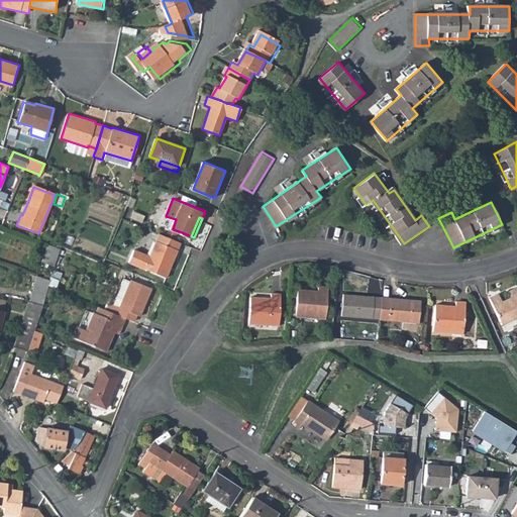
[(179,241),(182,232),(173,229),(169,237),(179,241)]
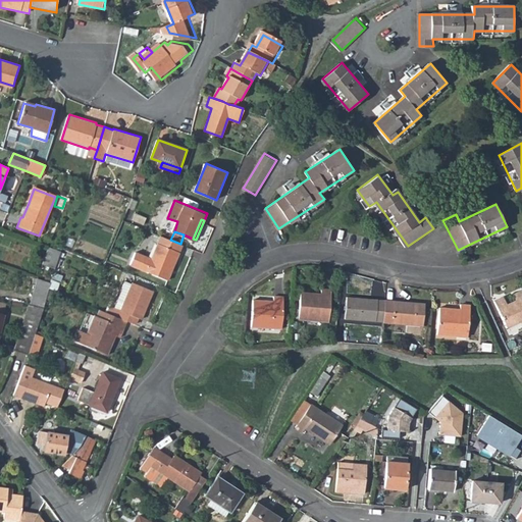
[(170,281),(185,246),(180,244),(170,240),(163,237),(154,259),(138,254),(133,266),(170,281)]
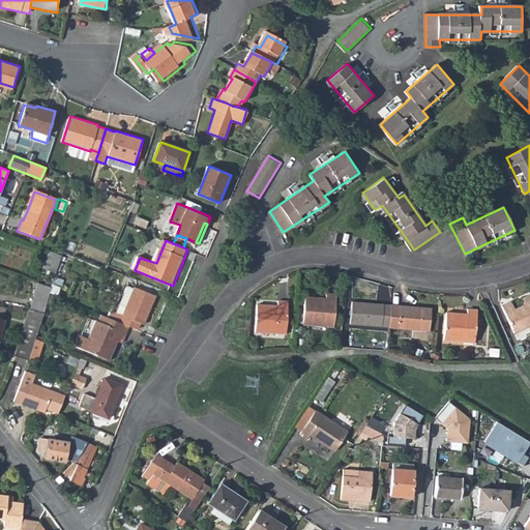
[(43,271),(57,275),(62,257),(50,253),(43,271)]
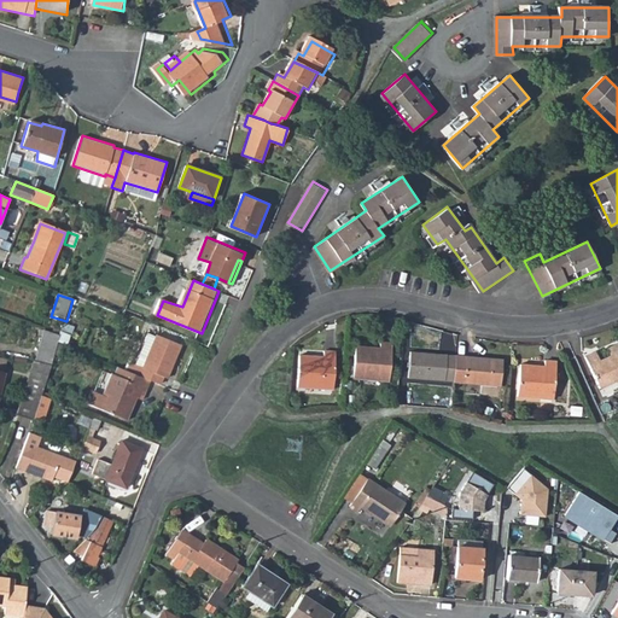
[(132,362),(128,371),(151,380),(161,384),(164,375),(168,378),(182,344),(150,332),(136,365),(132,362)]
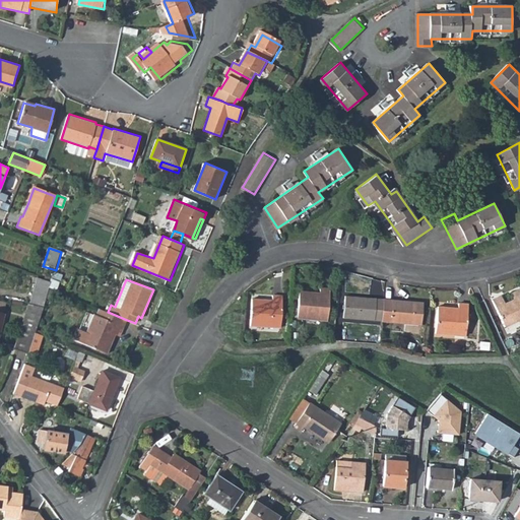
[(44,310),(52,284),(40,280),(31,307),(44,310)]
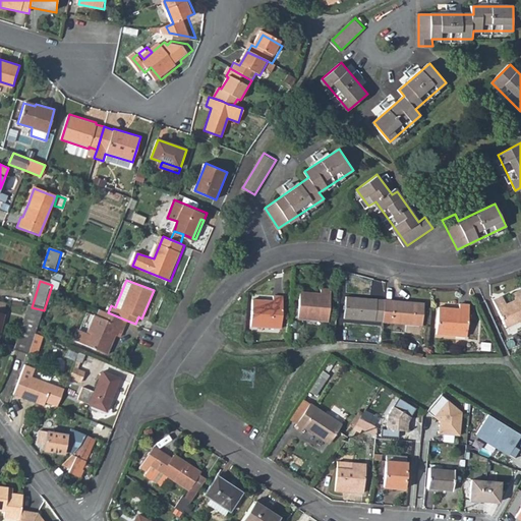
[(300,290),(298,316),(328,319),(331,287),(321,286),(321,292),(300,290)]
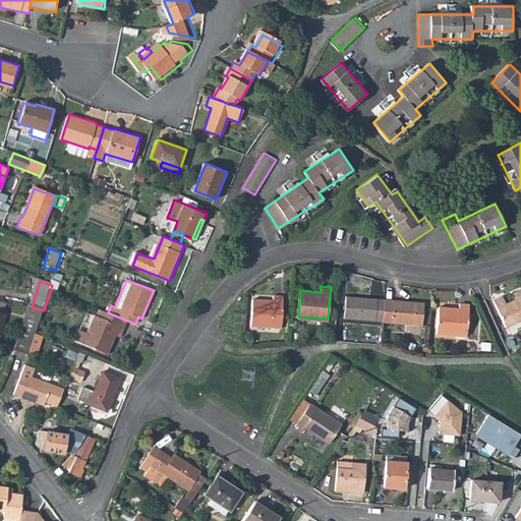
[(494,299),(506,326),(520,320),(520,321),(520,289),(513,293),(516,298),(506,303),(503,295),(494,299)]
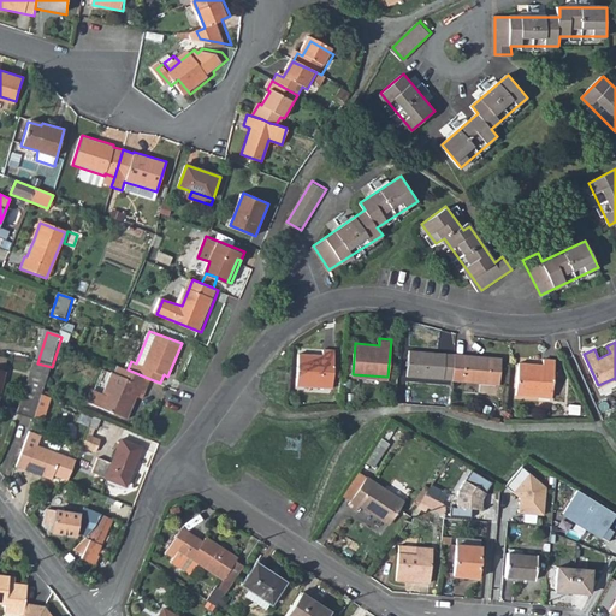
[(301,350),(298,381),(335,384),(338,348),(327,348),(326,353),(301,350)]
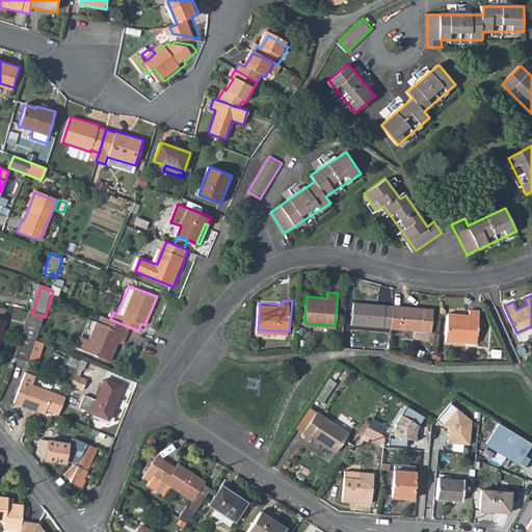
[(386,327),(391,328),(393,306),(352,302),(350,324),(386,327)]
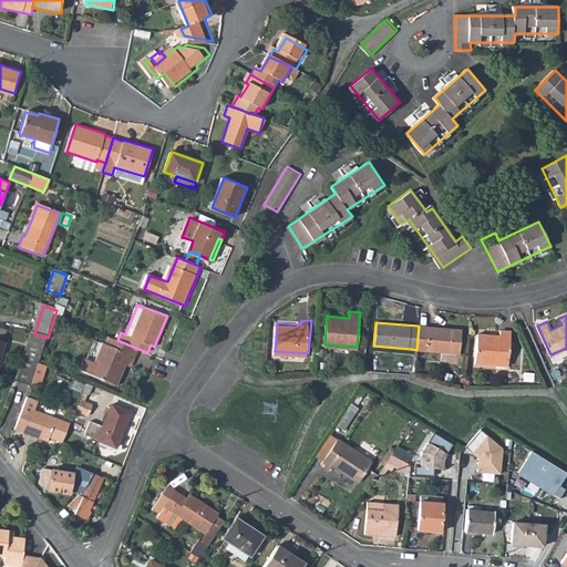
[(462,330),(419,326),(416,350),(461,353),(462,330)]
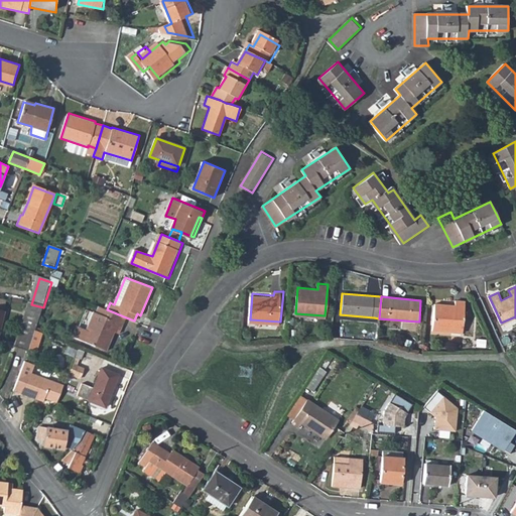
[(436,304),(434,330),(465,334),(468,302),(457,301),(457,306),(436,304)]
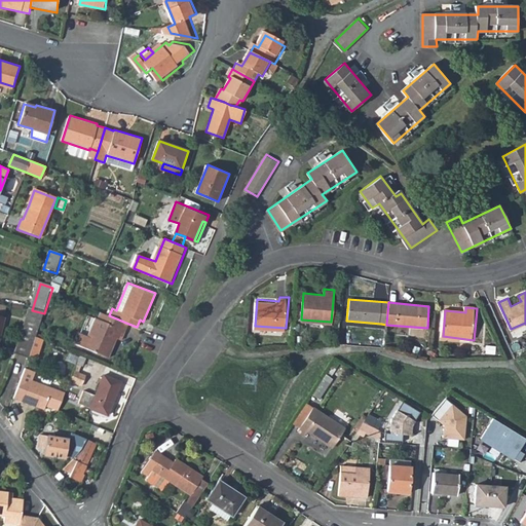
[(31,352),(44,313),(32,310),(30,310),(15,353),(29,358),(31,352)]
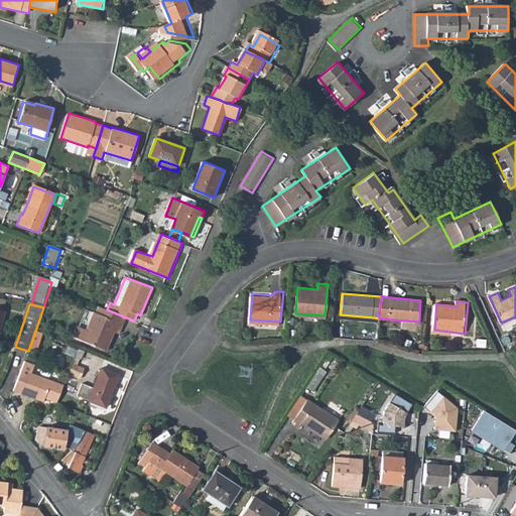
[(119,334),(126,317),(107,309),(100,306),(97,312),(95,311),(87,329),(79,326),(75,336),(107,350),(115,333),(119,334)]
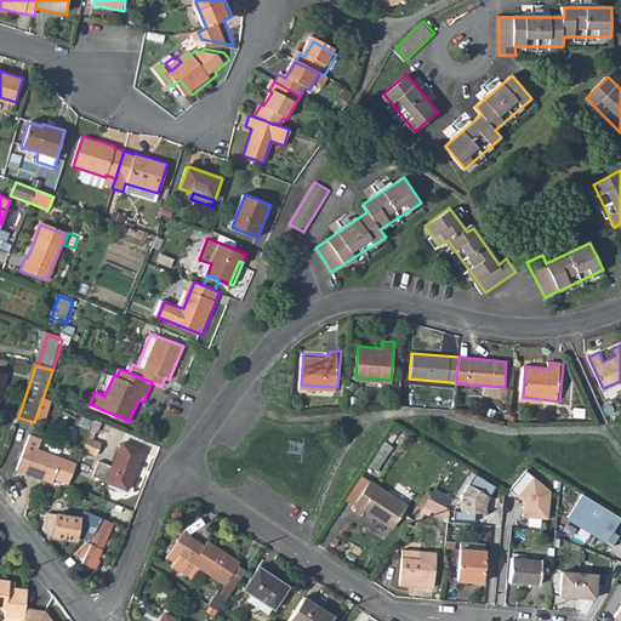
[(36,416),(38,416),(46,398),(53,370),(52,370),(36,416)]
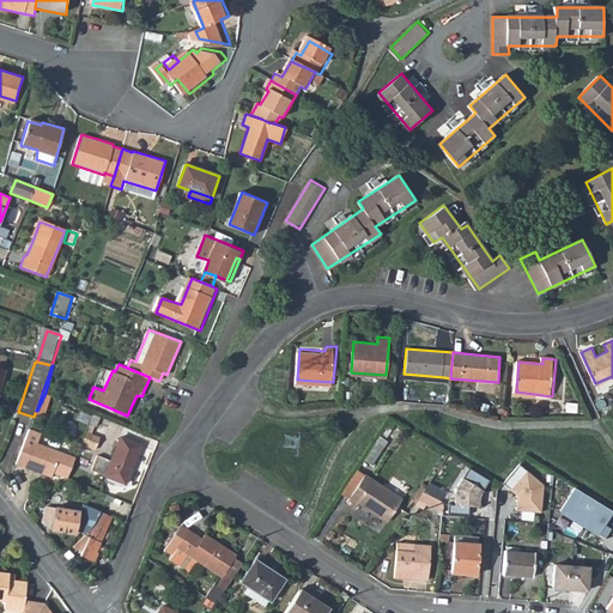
[(44,413),(52,395),(46,393),(37,411),(44,413)]
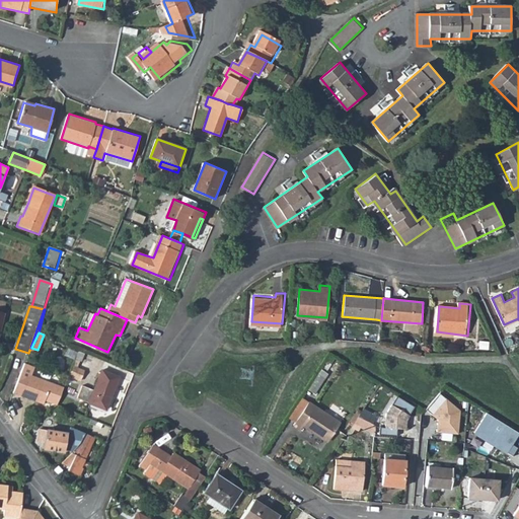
[(84,361),(87,353),(80,350),(77,359),(81,360),(84,361)]
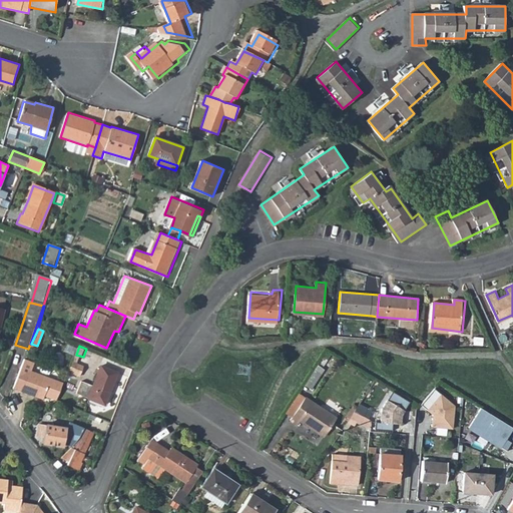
[(323,367),(332,352),(327,349),(317,364),(323,367)]
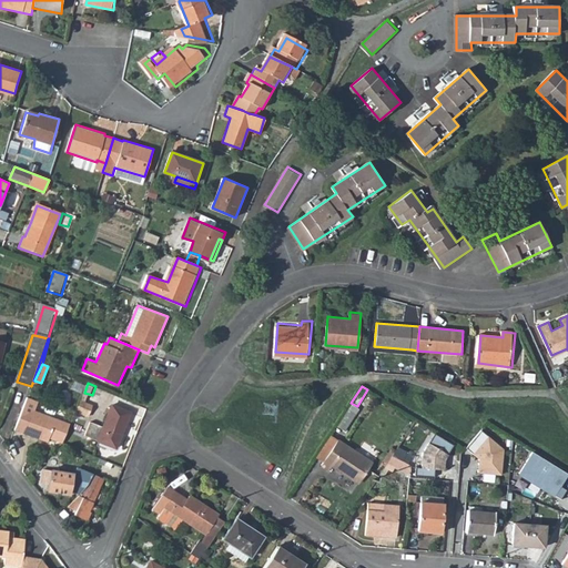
[(40,399),(29,395),(16,428),(49,442),(50,438),(63,444),(64,443),(72,424),(37,409),(40,399)]
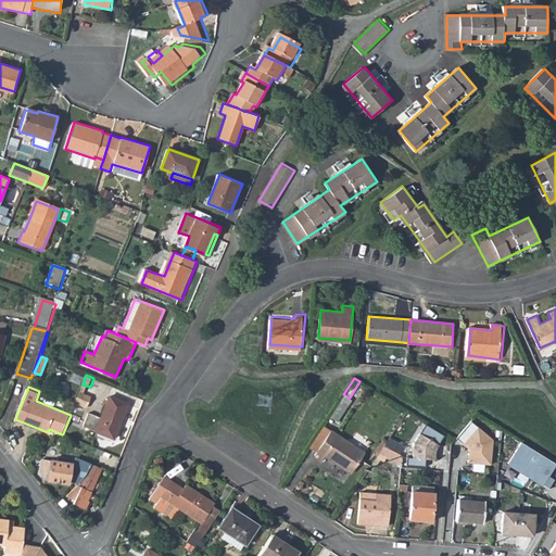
[(93,396),(85,393),(79,391),(75,403),(89,408),(93,396)]
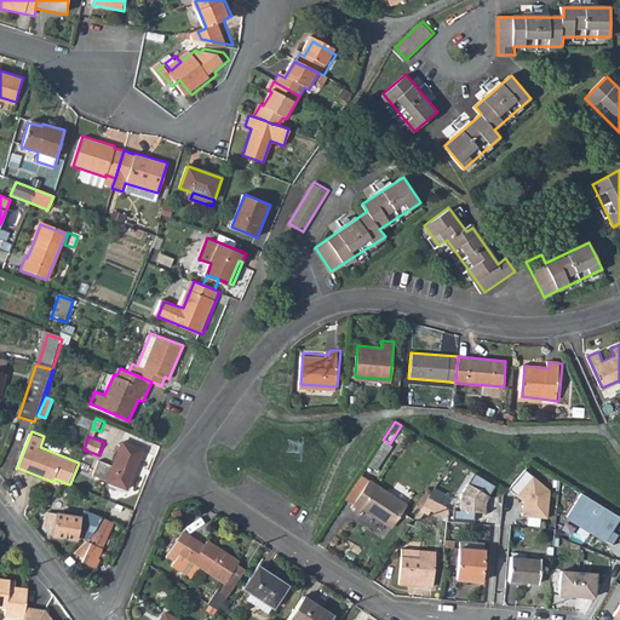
[(99,460),(92,476),(127,491),(143,452),(122,442),(113,466),(99,460)]
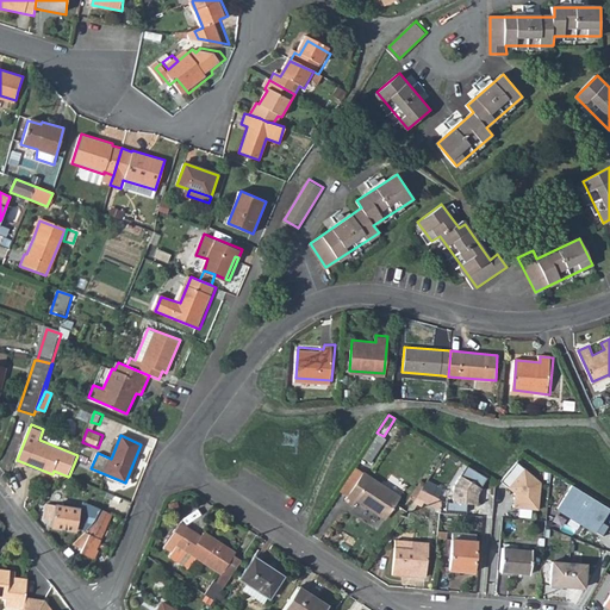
[(374,439),(362,459),(369,462),(383,444),(374,439)]
